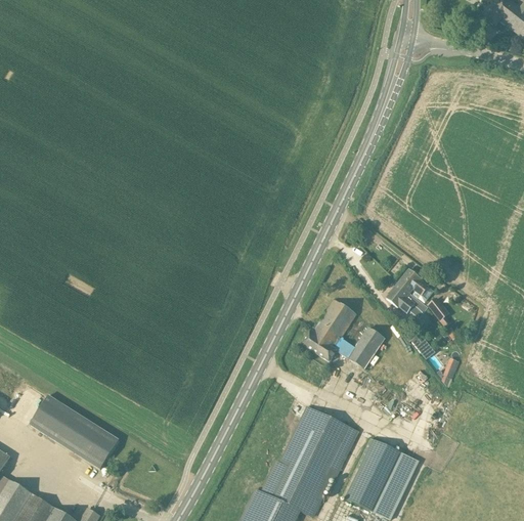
[(503,0),(487,18),(495,26),(500,18),(509,26),(523,7),(520,5),(514,0),(503,0)]
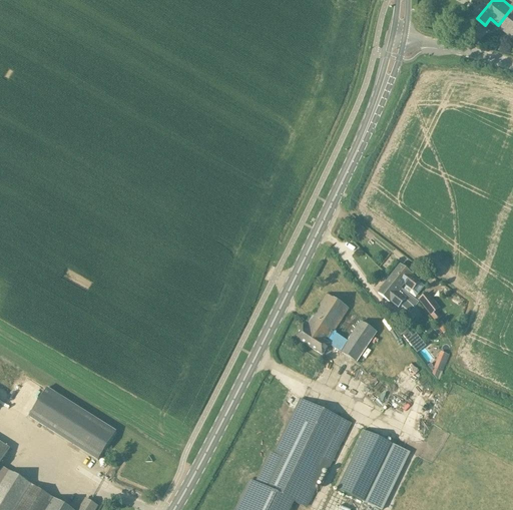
[(512,7),(498,25),(512,36),(512,0),(511,0),(509,5),(512,7)]
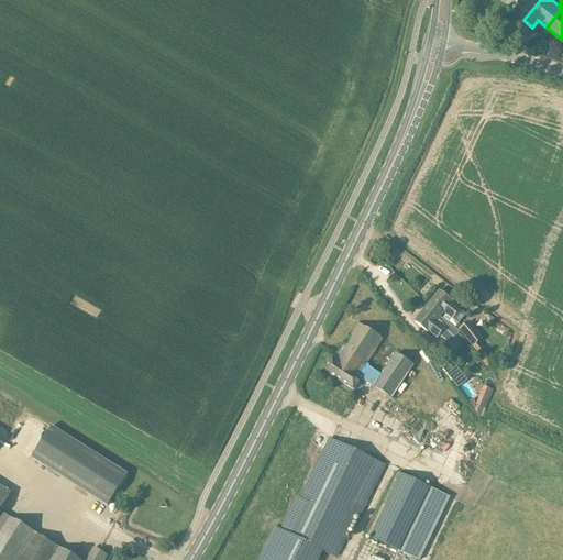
[(453,317),(461,306),(452,299),(439,288),(427,304),(440,314),(441,314),(444,309),(453,317)]
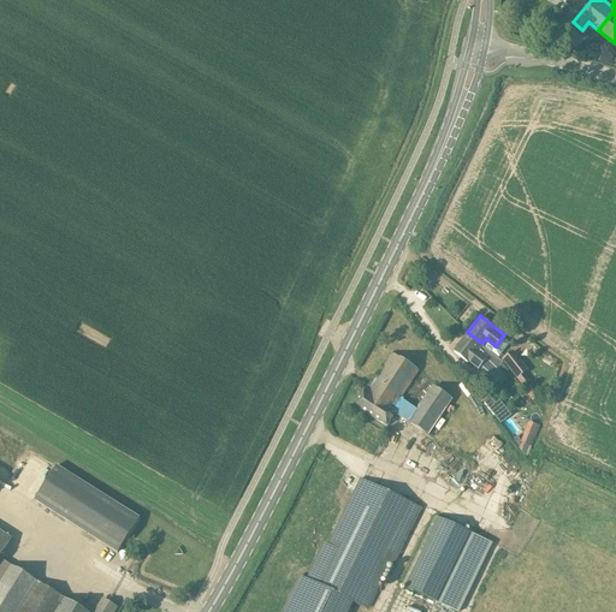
[(467,332),(454,349),(468,360),(468,358),(478,367),(481,363),(493,373),(503,360),(483,343),(481,343),(467,332)]
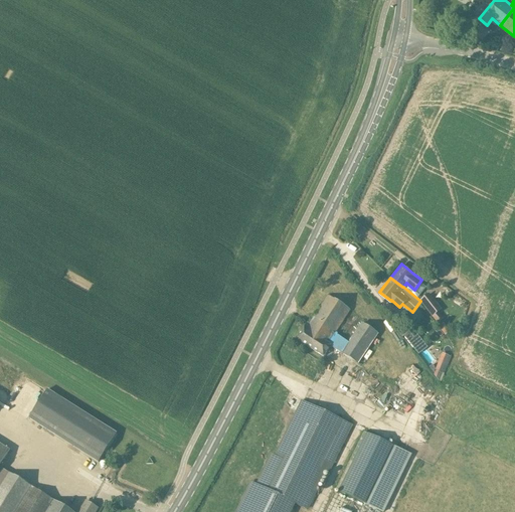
[(430,292),(420,299),(423,304),(438,321),(444,316),(439,310),(443,307),(434,296),(430,292)]
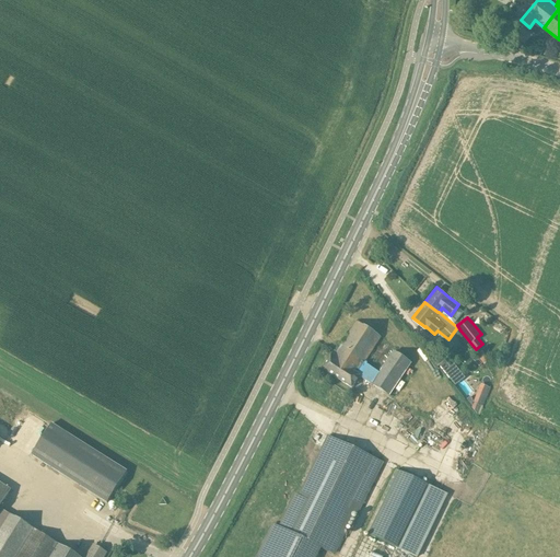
[(351,385),(359,374),(359,373),(371,381),(389,394),(411,360),(394,348),(378,370),(364,360),(381,335),(357,318),(337,349),(335,348),(323,367),(351,385)]
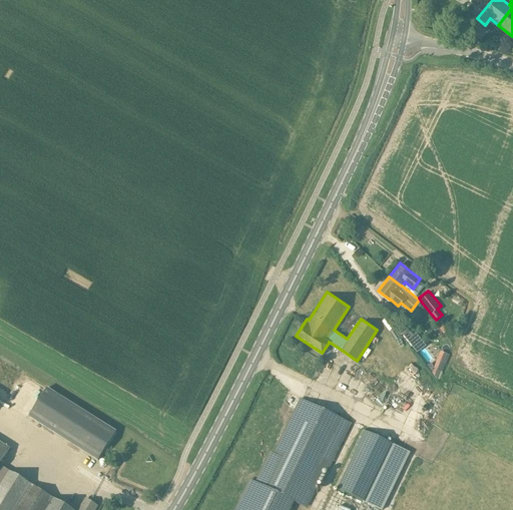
[(408,328),(402,332),(413,346),(418,341),(416,338),(413,335),(408,328)]
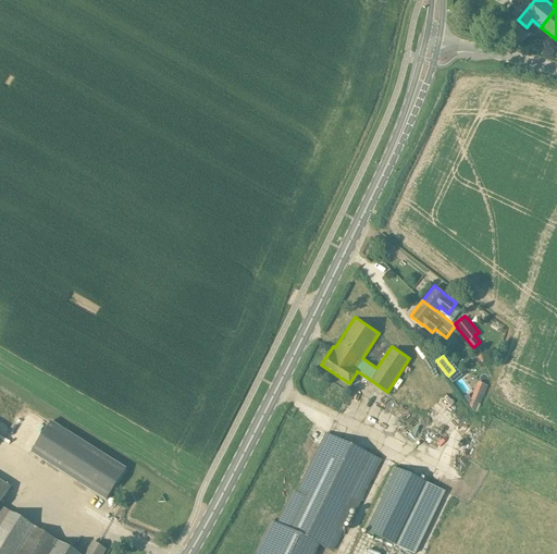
[(479,379),(469,402),(478,411),(484,392),(487,383),(479,379)]
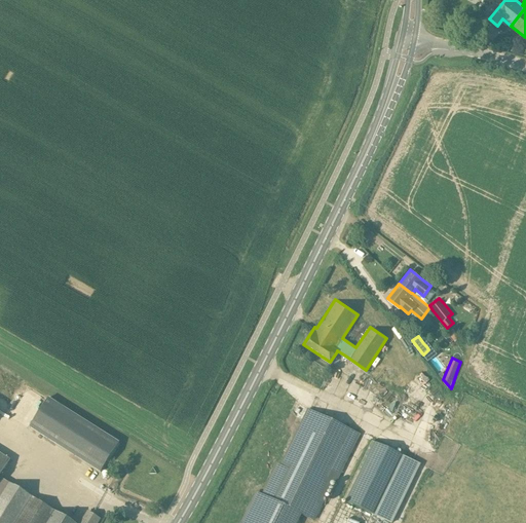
[(0,363),(0,404),(13,413),(32,383),(0,363)]
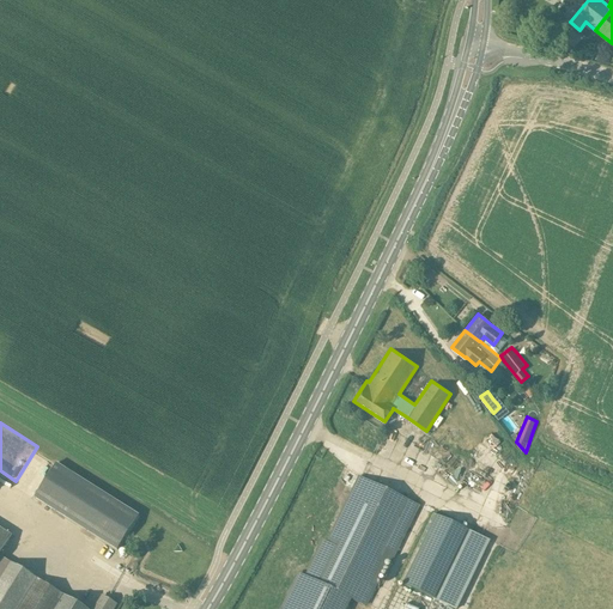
[(119,546),(140,512),(58,460),(36,493),(119,546)]
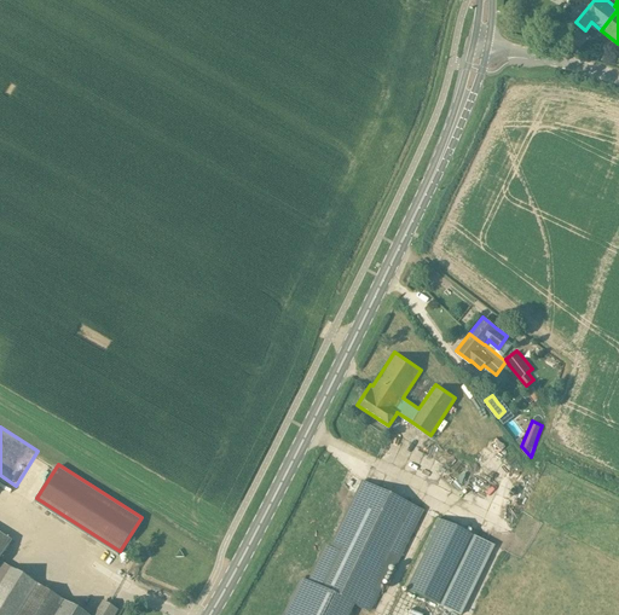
[(304,576),(284,614),(347,614),(354,601),(371,609),(393,566),(395,567),(423,508),(364,480),(333,545),(329,543),(328,544),(311,580),(304,576)]
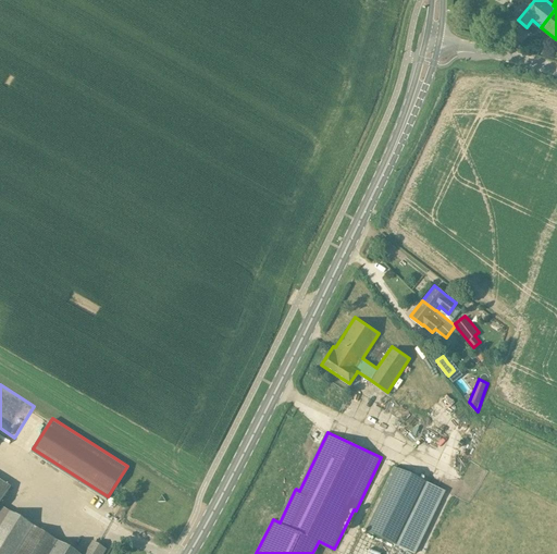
[(394,464),(362,528),(363,528),(399,544),(413,552),(416,552),(446,489),(430,481),(394,464)]
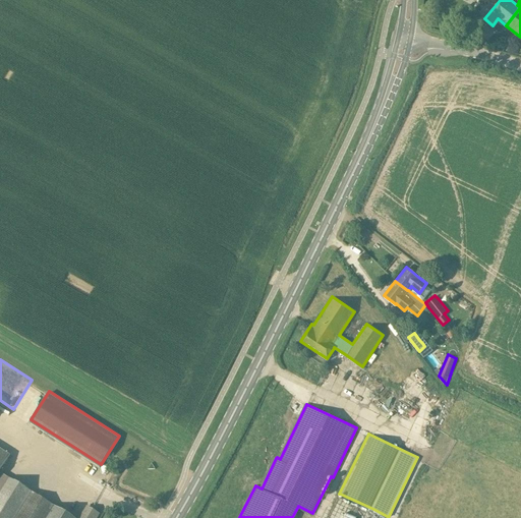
[(78,517),(1,470),(11,453),(0,446),(0,517),(78,517)]
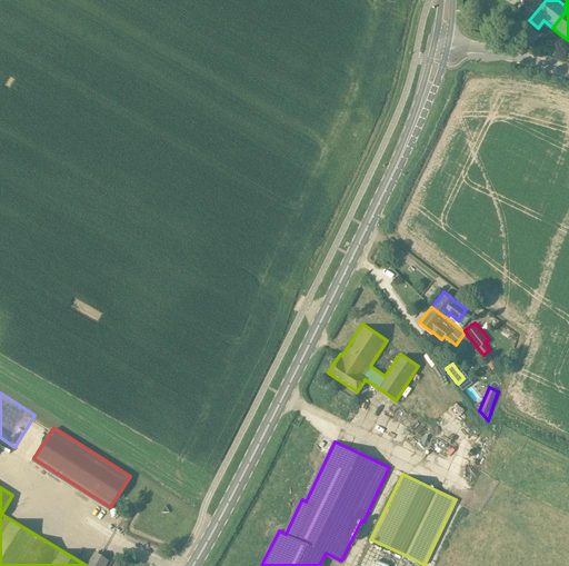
[(87,564),(89,565),(105,565),(110,557),(96,548),(87,564)]
